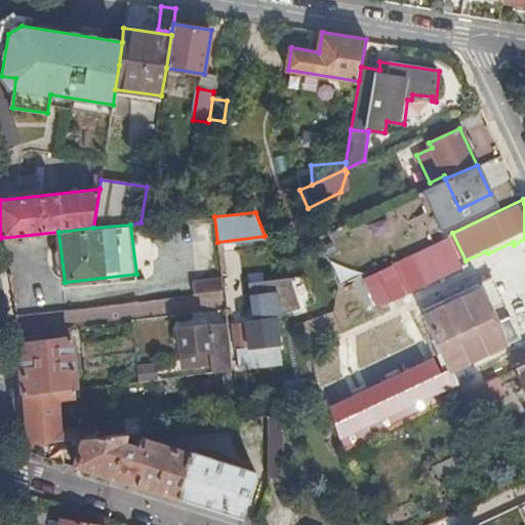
[(448,238),(363,278),(377,308),(407,295),(406,293),(461,268),(448,238)]
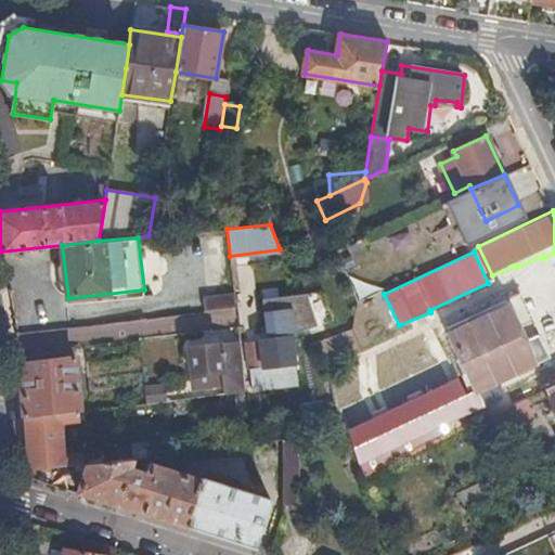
[(549,356),(519,293),(516,285),(443,320),(451,337),(439,343),(435,332),(375,360),(356,387),(368,413),(361,416),(361,425),(347,431),(363,475),(475,422),(506,408),(525,399),(537,392),(531,383),(538,379),(530,364),(549,356)]
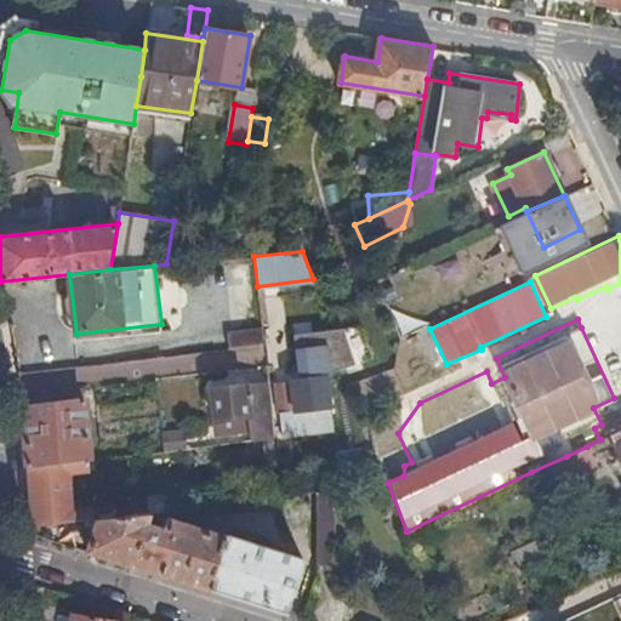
[(620,368),(614,371),(591,323),(581,328),(614,398),(593,408),(602,425),(594,428),(600,439),(609,436),(620,429),(620,368)]
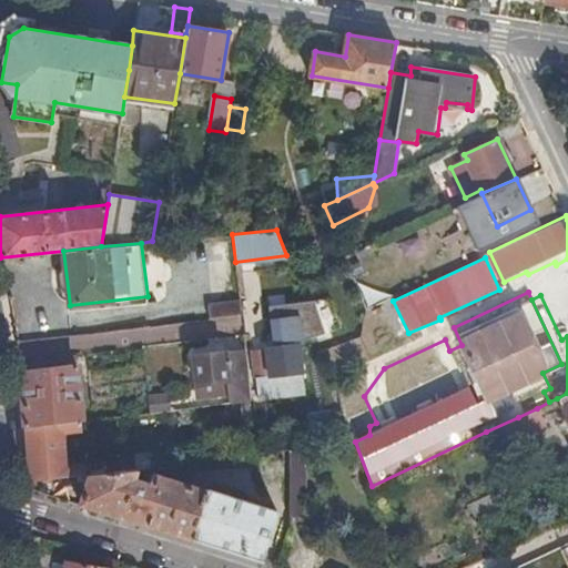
[(209,303),(210,317),(241,314),(240,300),(209,303)]
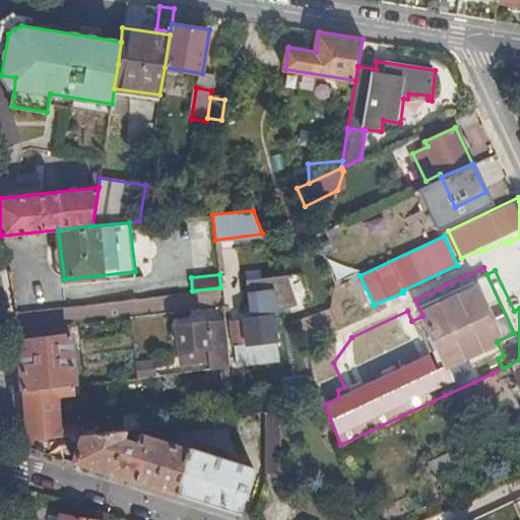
[(324,311),(316,287),(300,294),(308,317),(324,311)]
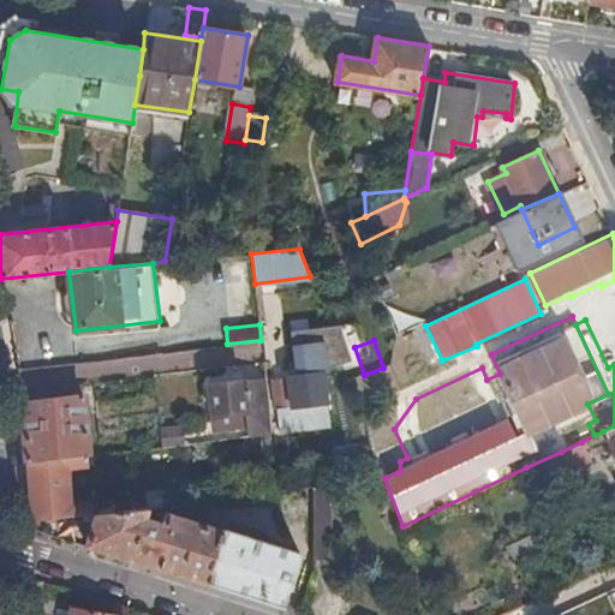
[(293,429),(329,425),(323,371),(287,376),(293,429)]
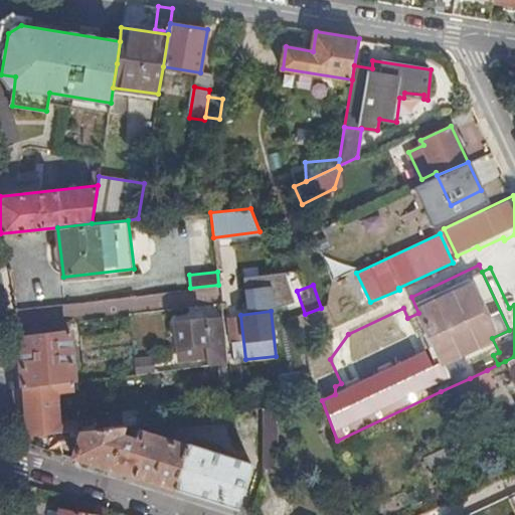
[(208,356),(209,363),(227,362),(222,317),(175,322),(179,359),(208,356)]
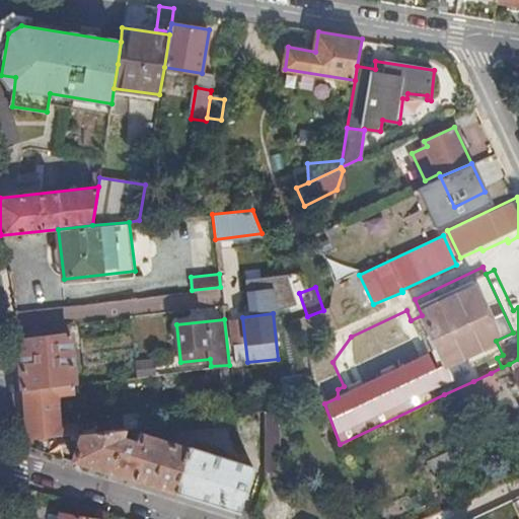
[(71,335),(18,341),(23,390),(73,384),(76,384),(71,335)]
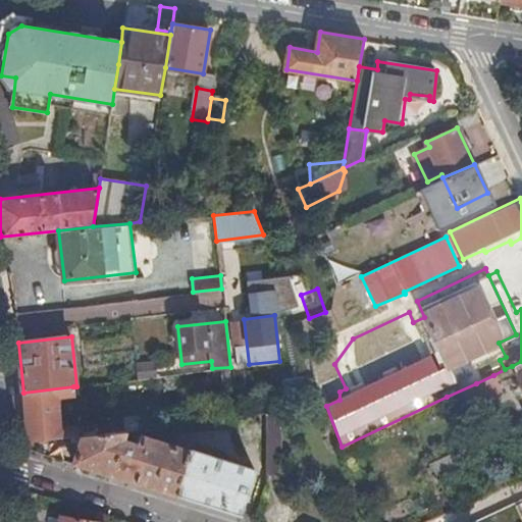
[(521,361),(512,366),(521,386),(521,361)]
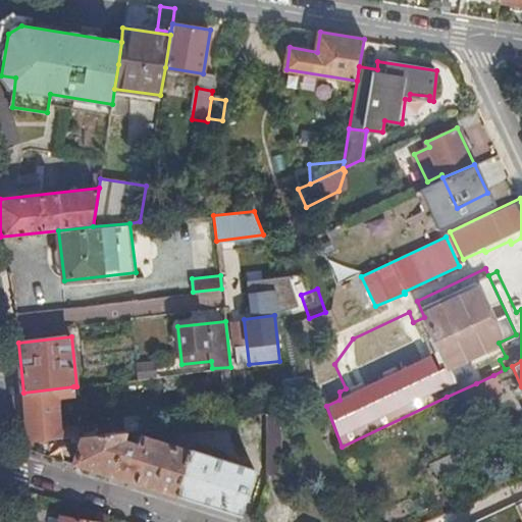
[(270,381),(272,398),(273,409),(321,402),(317,374),(270,381)]
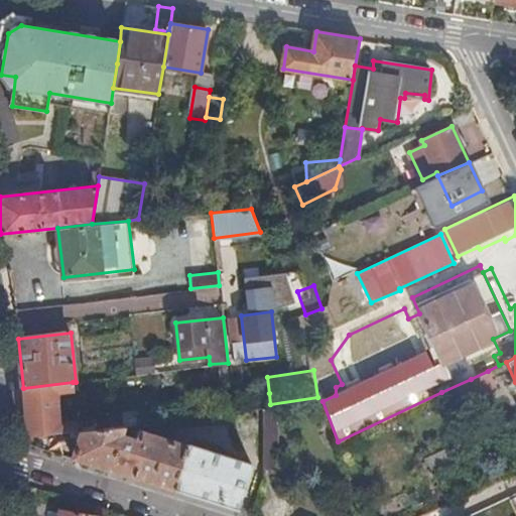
[(495,386),(488,371),(471,379),(478,394),(495,386)]
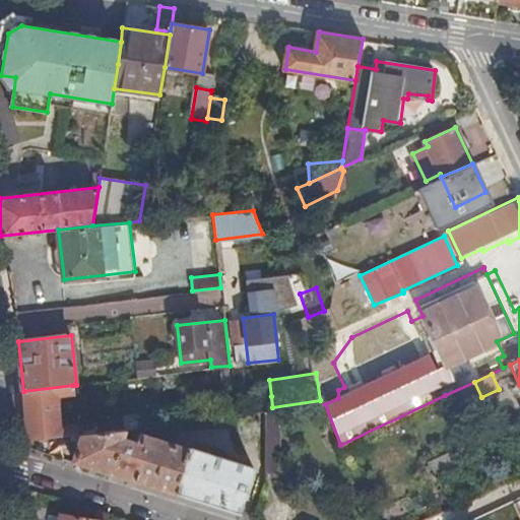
[(73,385),(23,391),(26,440),(78,435),(77,424),(62,425),(59,396),(73,394),(73,385)]
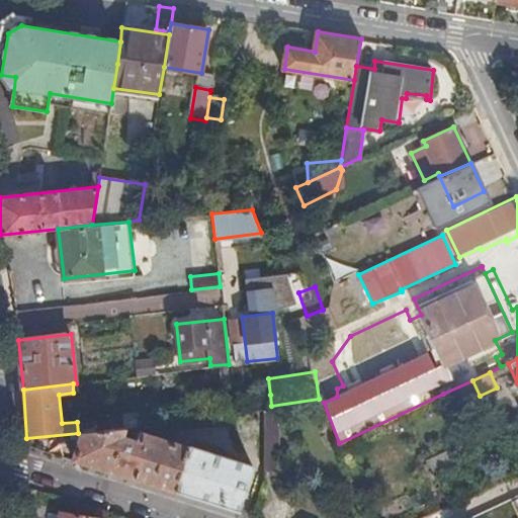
[(235,414),(234,403),(211,405),(213,417),(235,414)]
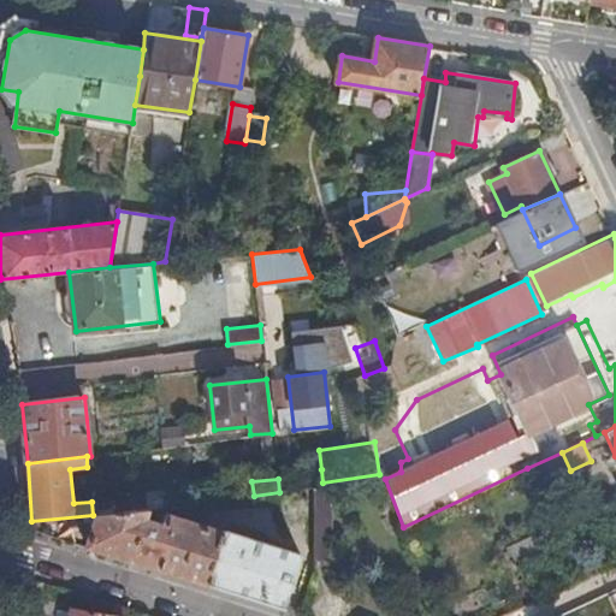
[(353,503),(351,484),(323,487),(314,489),(314,560),(332,560),(333,505),(353,503)]
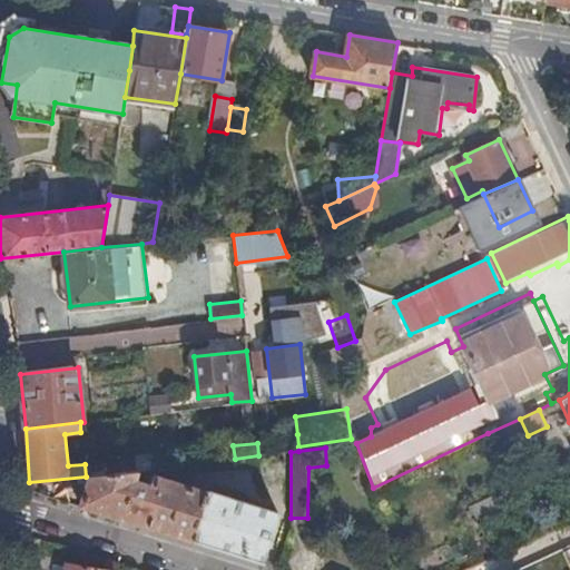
[(89,475),(80,505),(265,562),(279,514),(156,477),(155,479),(150,478),(147,483),(135,479),(138,470),(89,475)]
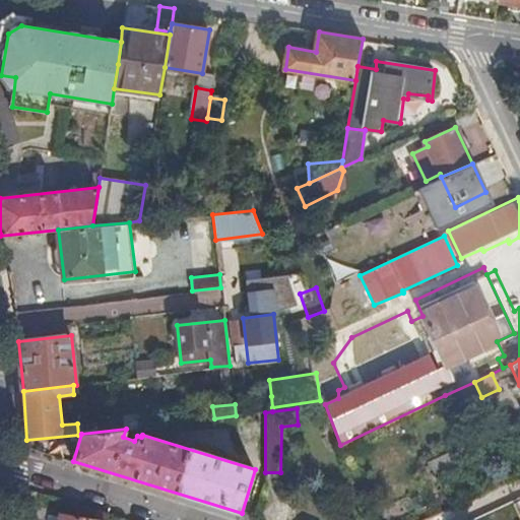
[(455,464),(448,450),(427,460),(434,473),(455,464)]
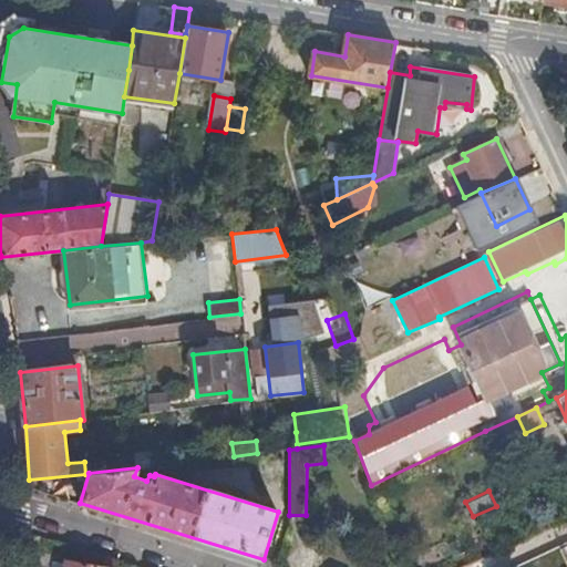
[(492,546),(495,552),(501,549),(498,543),(492,546)]
